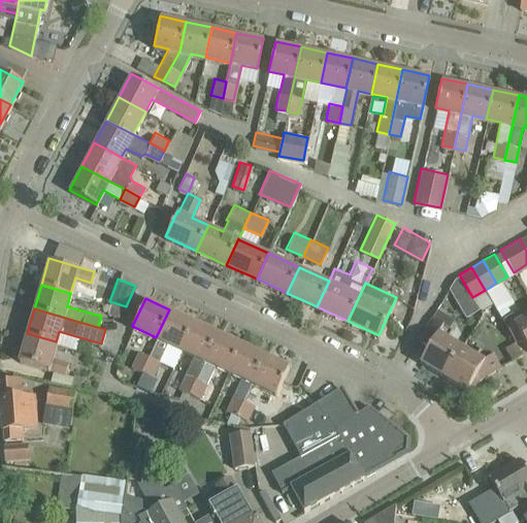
[(526,345),(526,314),(523,317),(518,308),(501,318),(515,340),(522,336),(526,345)]
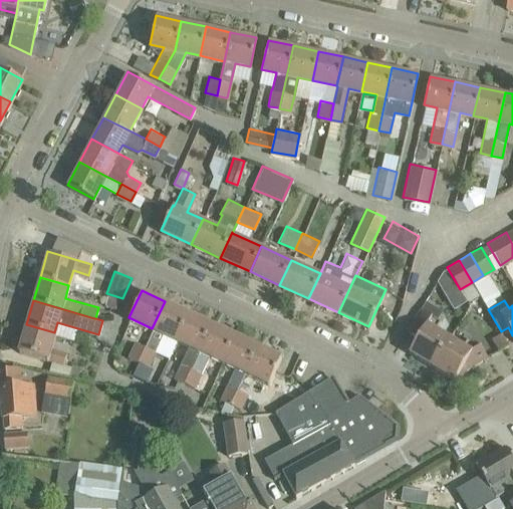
[(188,312),(165,301),(152,328),(153,328),(138,360),(132,372),(145,379),(151,366),(149,365),(156,350),(155,349),(163,333),(176,339),(188,312)]
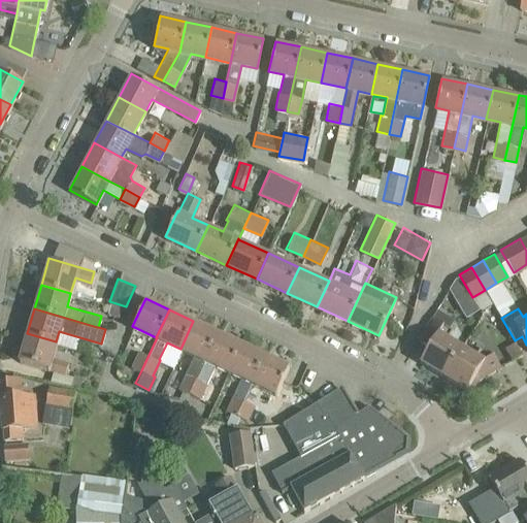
[(420,360),(443,374),(461,345),(447,336),(452,328),(431,316),(418,338),(429,346),(420,360)]
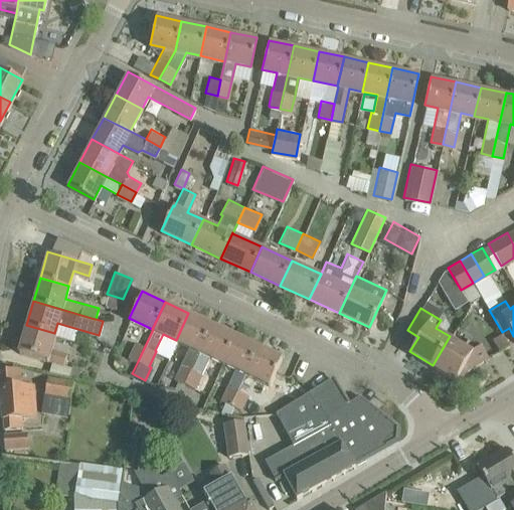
[(188,313),(176,340),(189,346),(181,362),(168,356),(159,375),(173,381),(174,377),(184,382),(211,323),(188,313)]
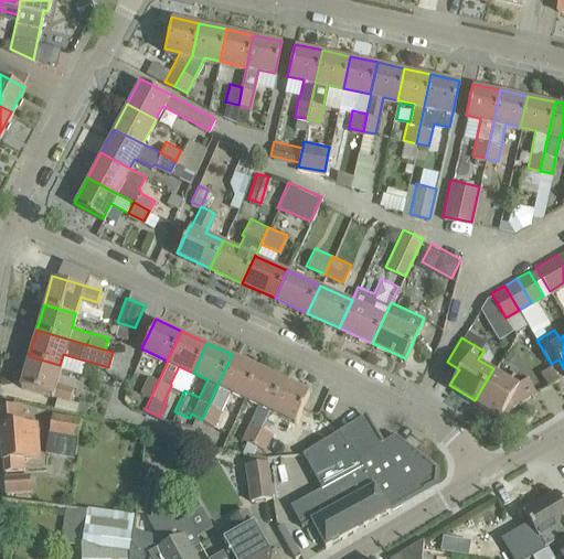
[(232,354),(202,419),(214,425),(230,389),(244,396),(257,366),(232,354)]
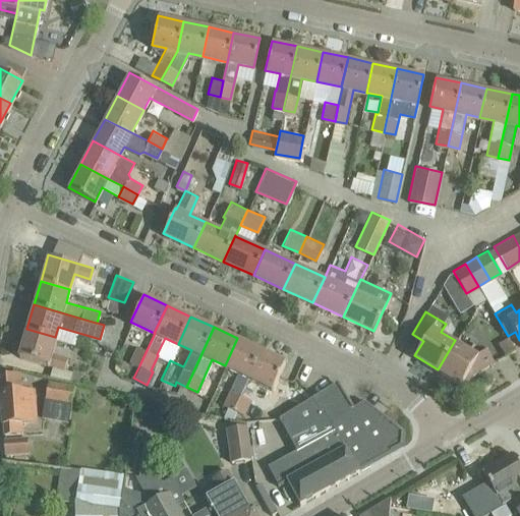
[(55,337),(26,329),(18,354),(48,363),(48,361),(64,366),(67,356),(51,352),(55,337)]
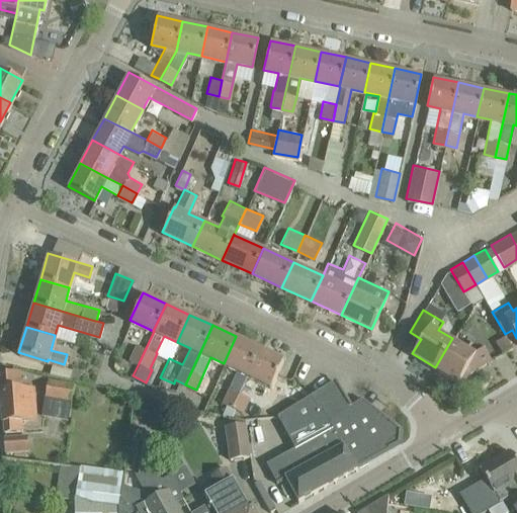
[(260,347),(236,336),(224,363),(247,374),(260,347)]
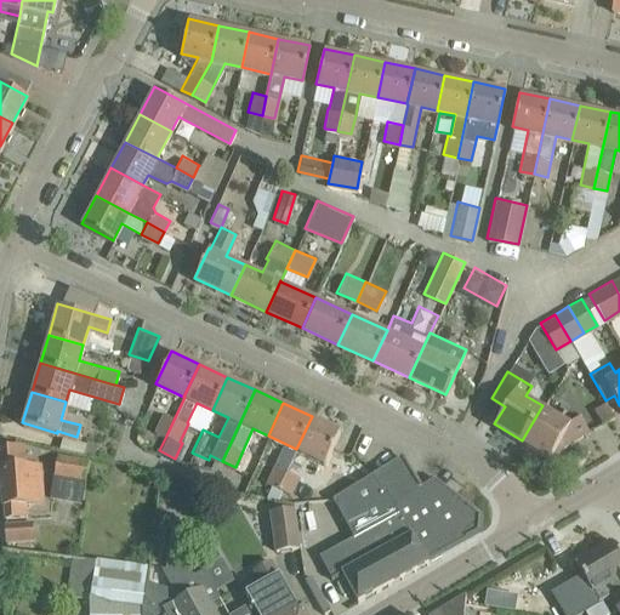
[(542,405),(522,440),(549,456),(558,440),(563,444),(589,428),(580,415),(564,406),(558,416),(542,405)]
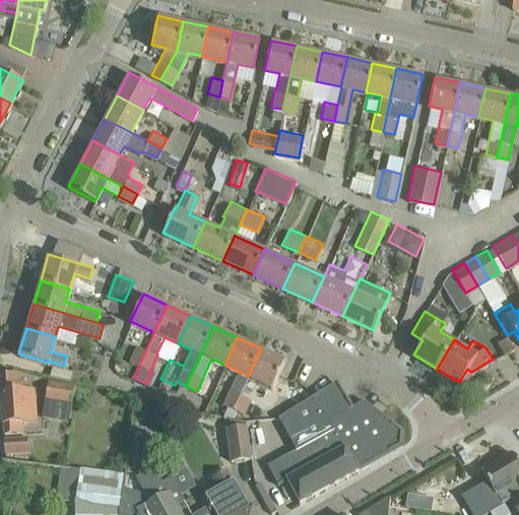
[(139,365),(146,349),(135,344),(128,360),(139,365)]
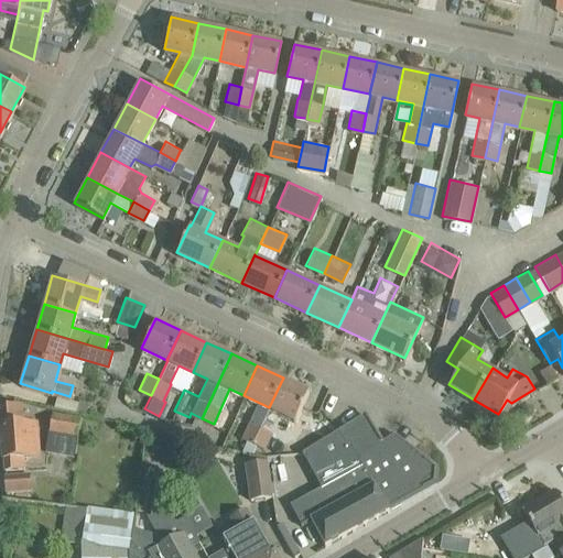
[(283,378),(269,407),(294,419),(309,390),(283,378)]
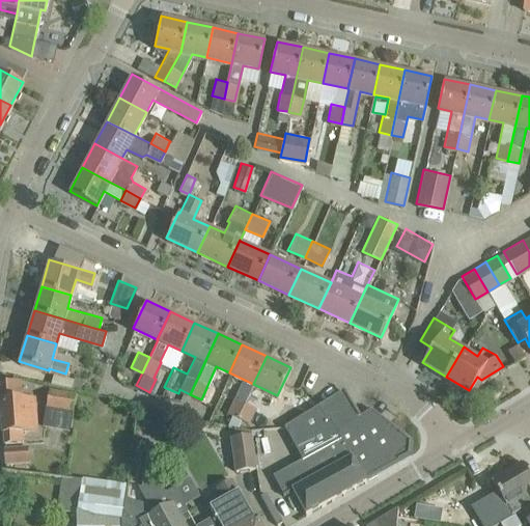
[(34,393),(22,394),(20,378),(0,380),(0,392),(4,441),(23,439),(22,428),(37,427),(34,393)]
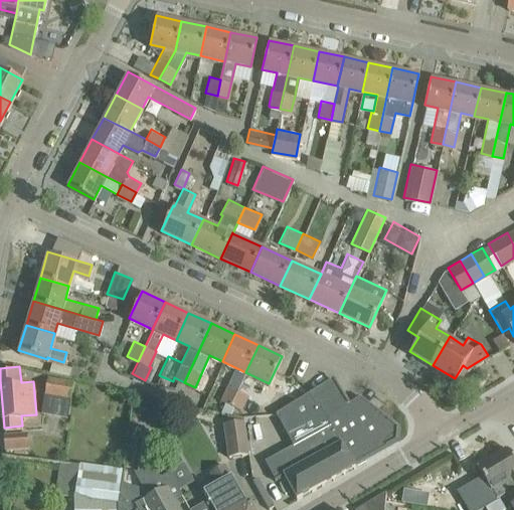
[(73,378),(48,374),(41,409),(66,413),(73,378)]
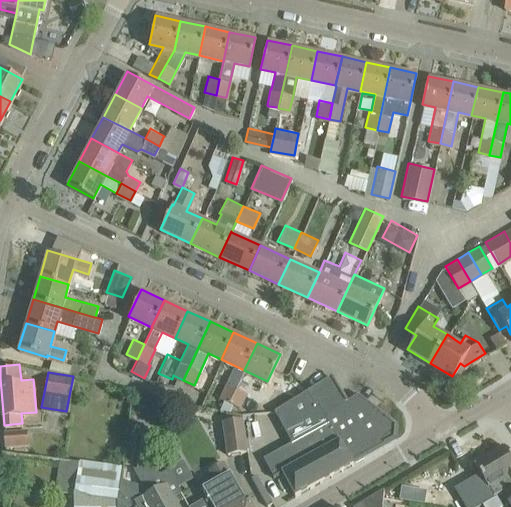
[(272,409),(290,441),(328,420),(351,459),(394,436),(395,422),(356,392),(345,399),(330,374),(272,409)]
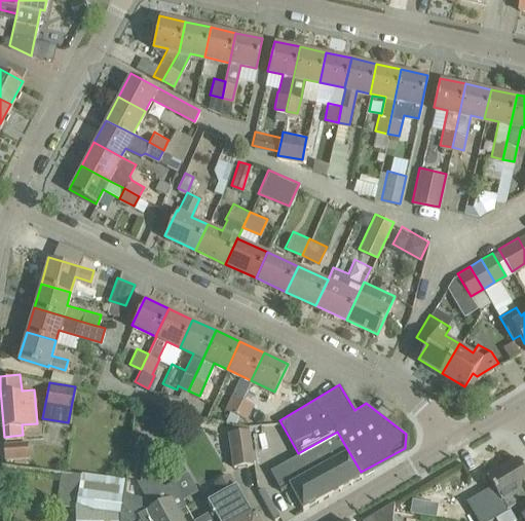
[(224,408),(235,413),(242,398),(231,393),(224,408)]
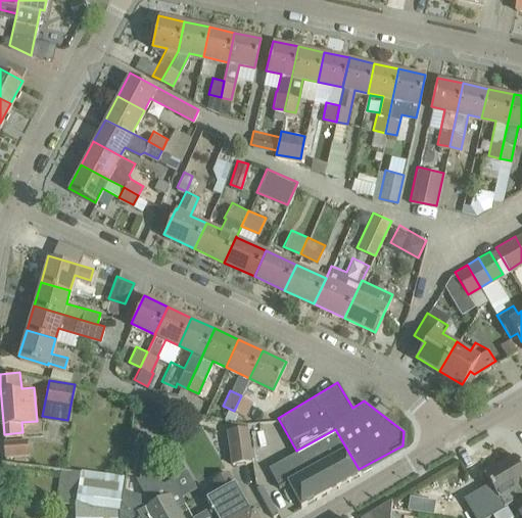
[(252,399),(241,395),(234,411),(245,415),(252,399)]
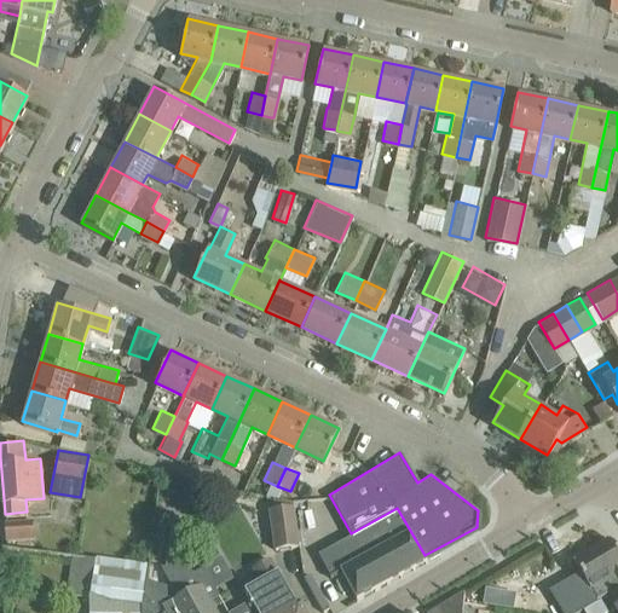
[(299,544),(293,504),(267,508),(273,548),(299,544)]
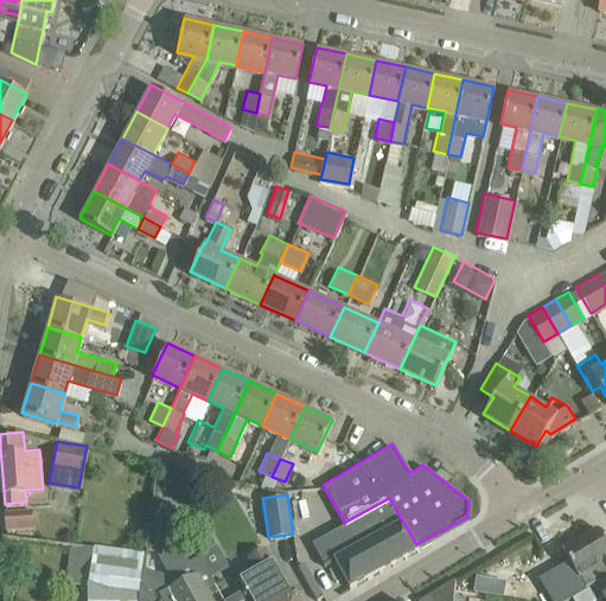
[(344,523),(312,541),(324,563),(333,557),(349,584),(419,547),(416,544),(389,498),(344,523)]
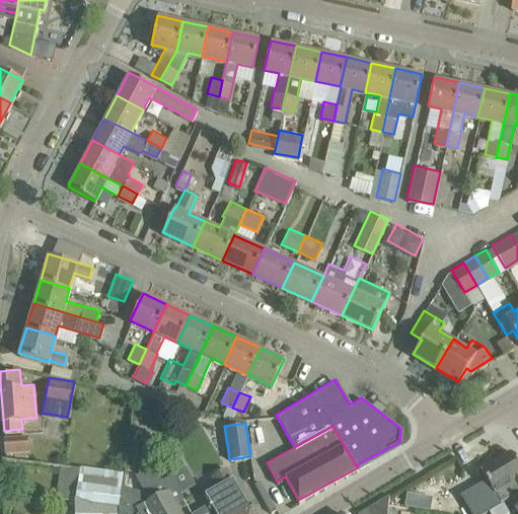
[(26,434),(24,435),(4,436),(5,450),(27,448),(26,434)]
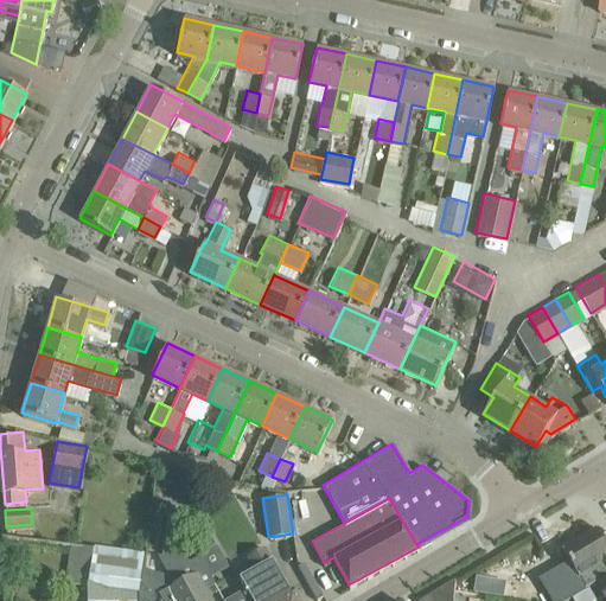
[(186,560),(192,512),(167,510),(161,555),(186,560)]
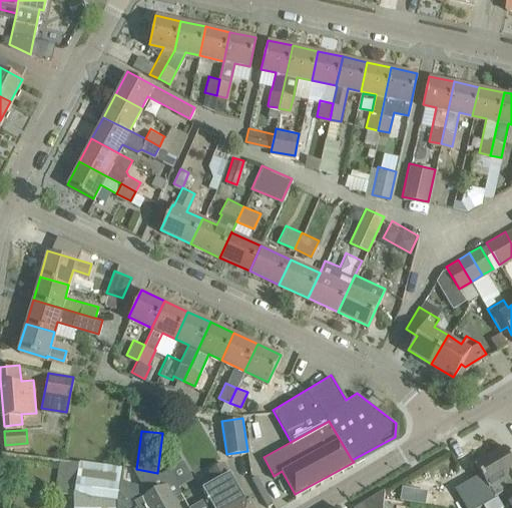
[(496,494),(511,483),(511,454),(506,444),(475,463),(494,494),(495,493),(496,494)]
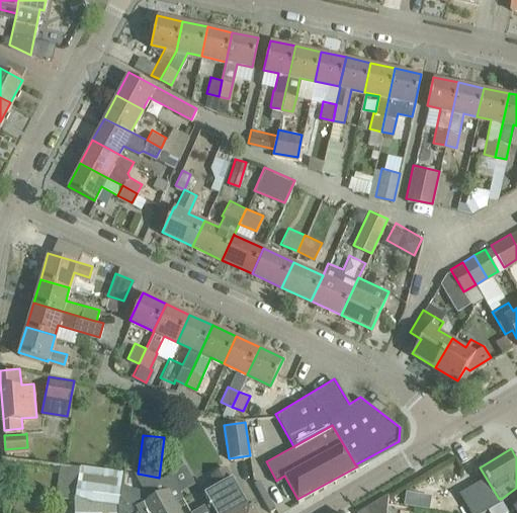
[(79,465),(74,498),(118,502),(121,487),(121,486),(121,482),(123,471),(79,465)]
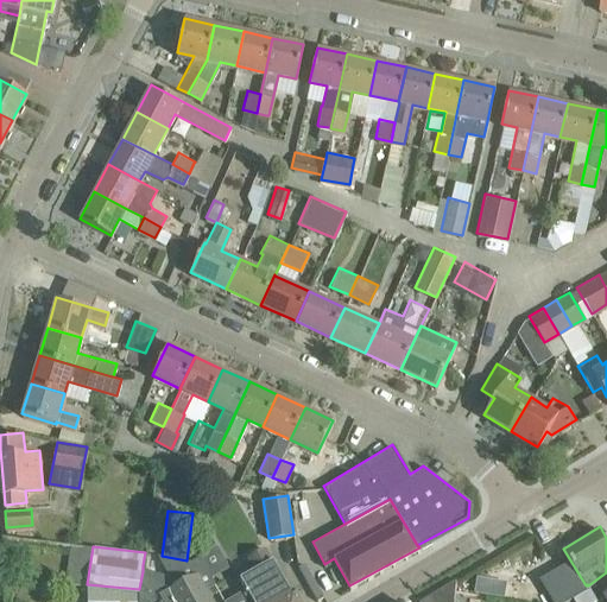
[(245,588),(223,600),(225,601),(301,601),(293,588),(290,590),(273,559),(271,559),(264,547),(248,556),(255,569),(240,577),(245,588)]
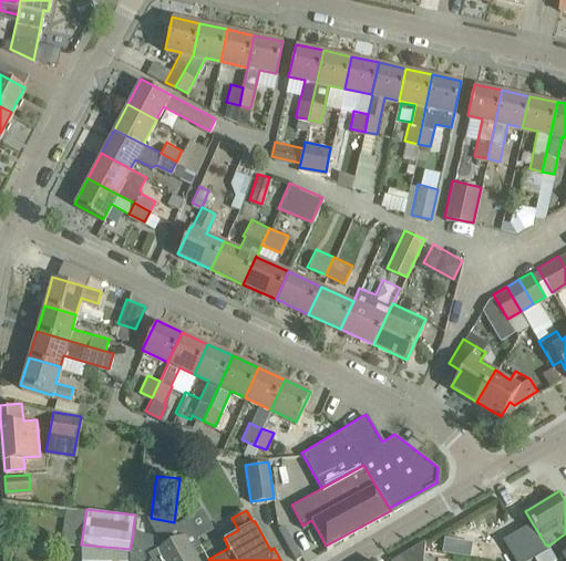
[(151,518),(147,517),(155,533),(133,527),(133,531),(147,560),(199,560),(192,547),(196,544),(185,523),(174,522),(151,518)]
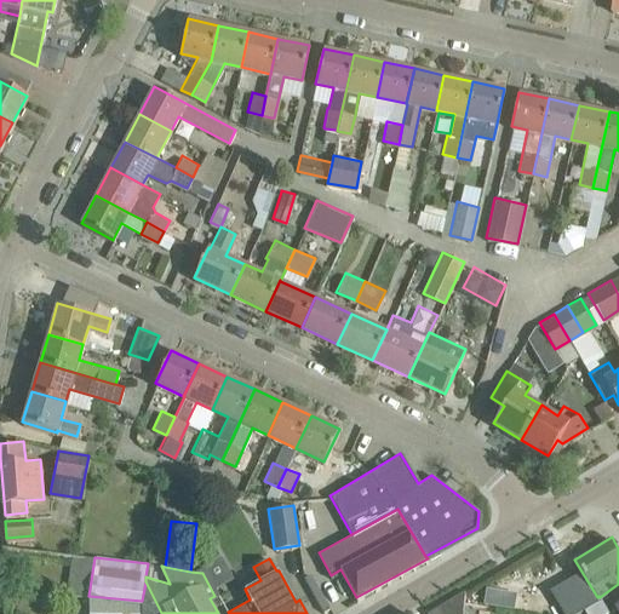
[(161,613),(145,583),(142,601),(142,613),(161,613)]
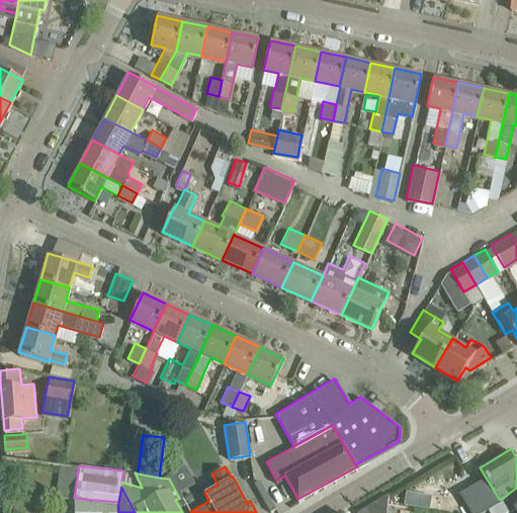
[(516,488),(501,499),(508,510),(514,507),(516,510),(516,488)]
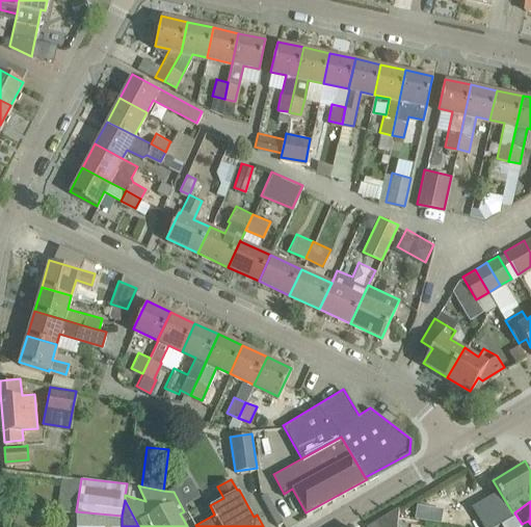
[(416,502),(414,517),(441,521),(443,506),(416,502)]
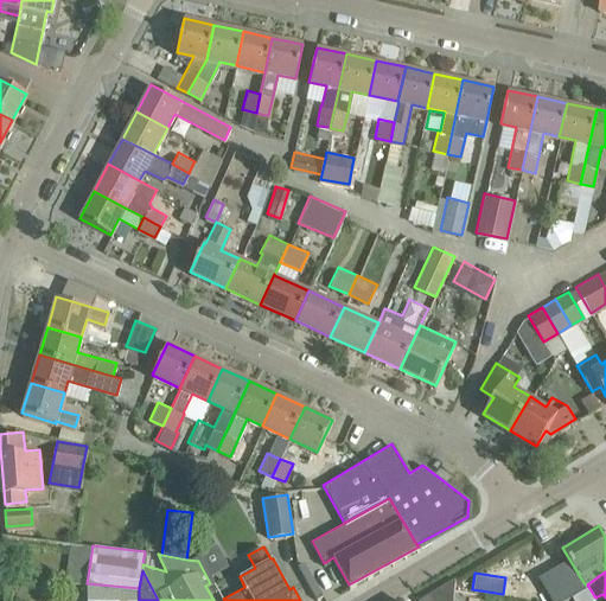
[(566,600),(566,575),(542,575),(541,600),(566,600)]
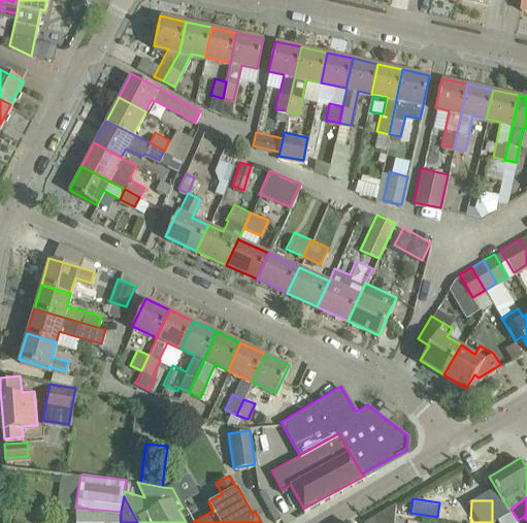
[(393,522),(396,501),(364,520),(365,522),(393,522)]
